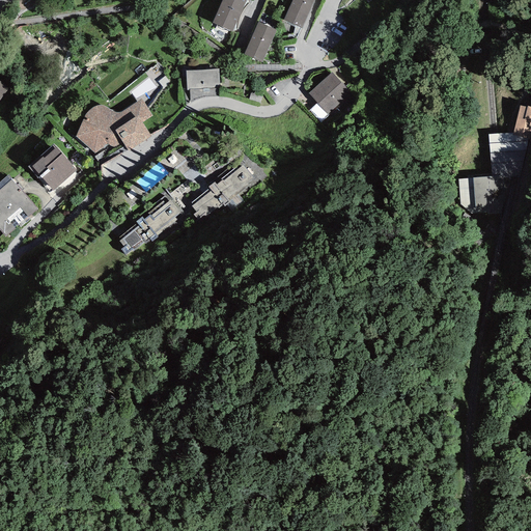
[(246,0),(222,0),(212,23),(232,32),(246,0)]
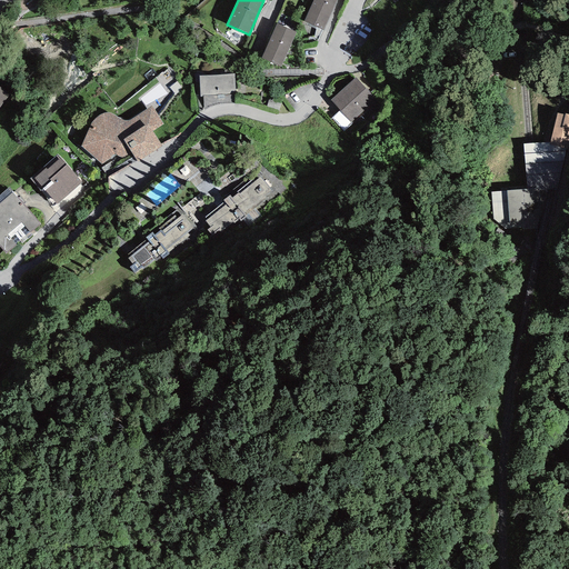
[(336,0),(313,0),(303,22),(323,30),(336,0)]
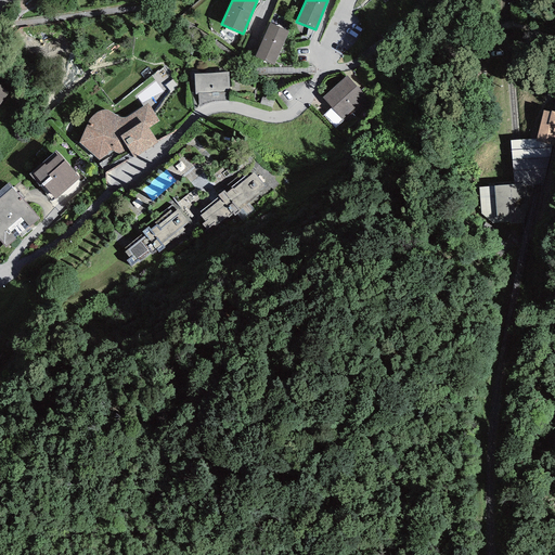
[(288,31),(270,23),(255,56),(274,65),(288,31)]
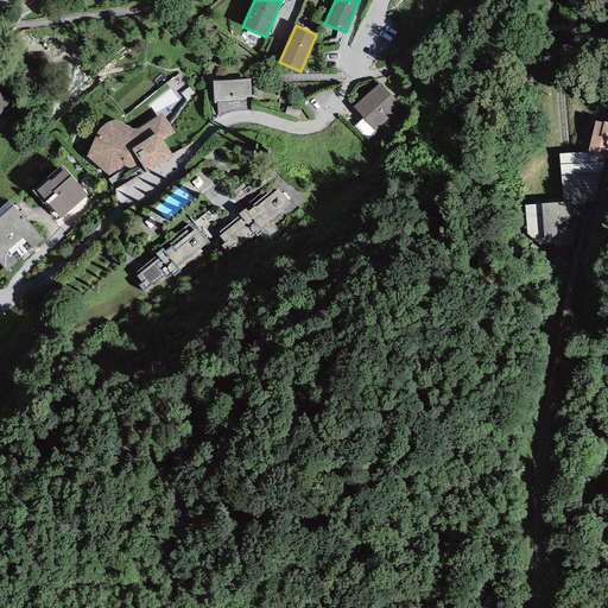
[(251,78),(213,81),(214,103),(252,101),(251,78)]
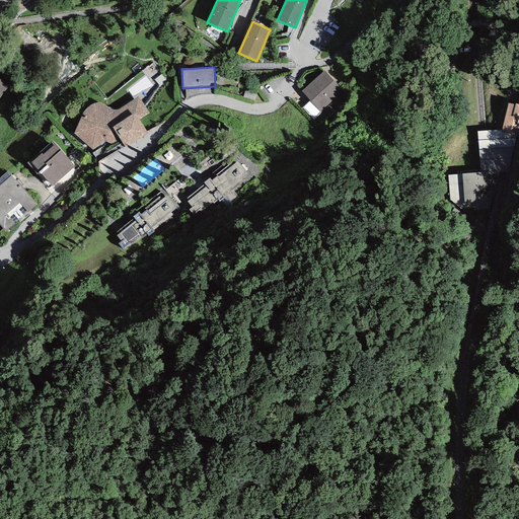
[(166,75),(160,70),(154,78),(144,70),(135,81),(145,89),(149,84),(155,89),(166,75)]
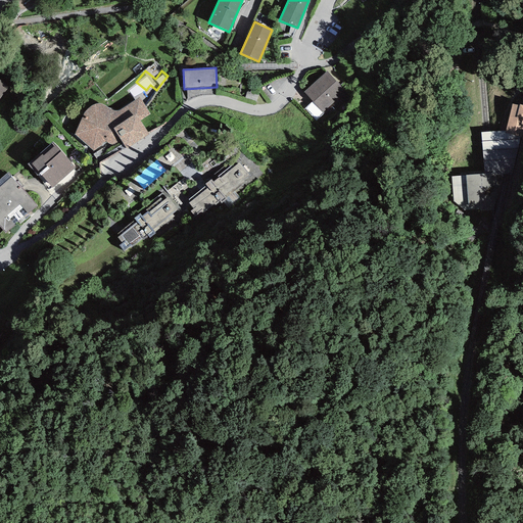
[(345,92),(326,72),(303,92),(323,112),(345,92)]
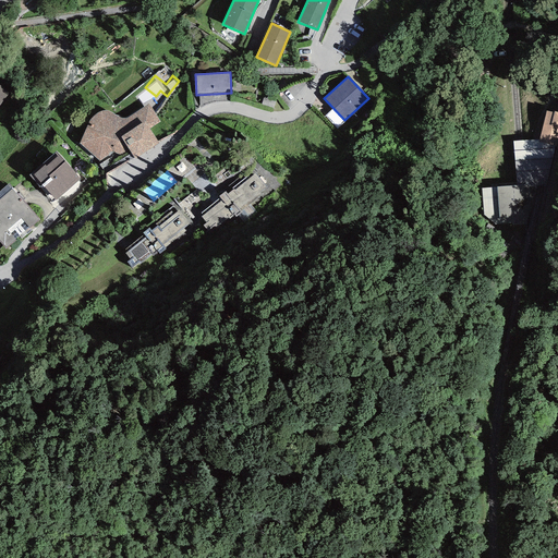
[(0,85),(0,104),(10,93),(0,85)]
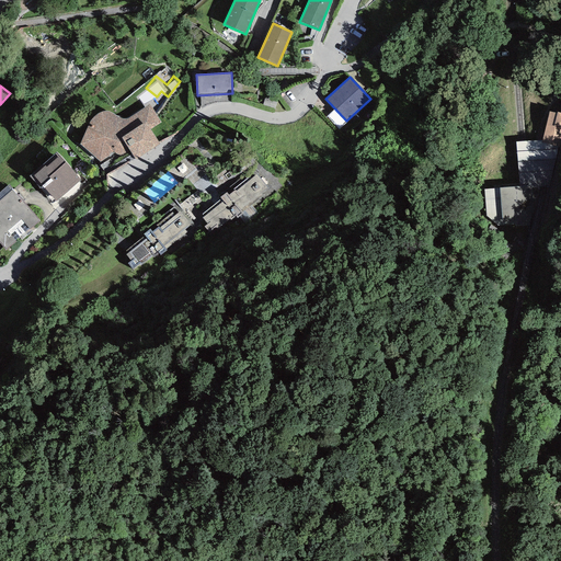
[(80,145),(100,161),(114,152),(116,153),(117,156),(119,156),(122,156),(130,151),(136,160),(160,145),(150,129),(161,123),(149,104),(132,117),(128,118),(126,118),(124,118),(122,118),(119,118),(116,116),(114,114),(112,113),(109,112),(106,111),(104,111),(99,113),(96,114),(93,117),(91,119),(89,123),(88,126),(80,145)]
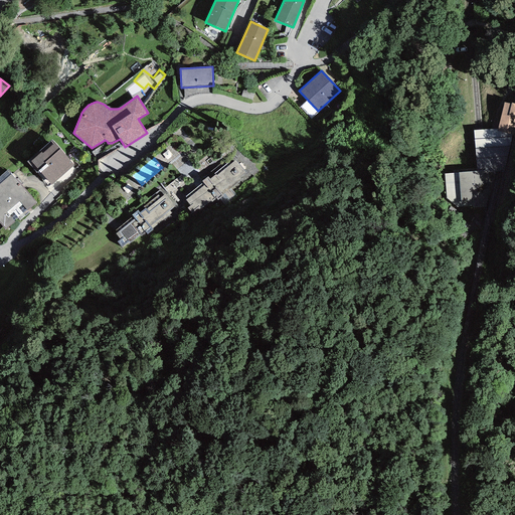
[(511,104),(505,103),(499,128),(513,132),(514,132),(514,104),(511,103),(511,104)]
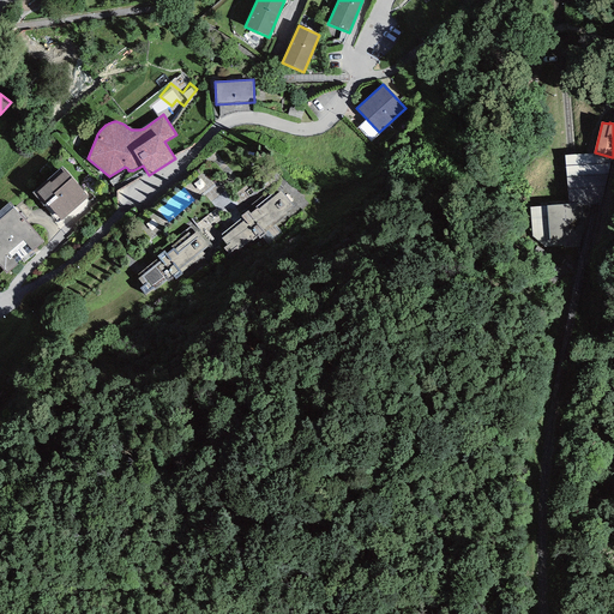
[(595,152),(565,155),(569,204),(569,210),(579,209),(602,206),(612,157),(595,152)]
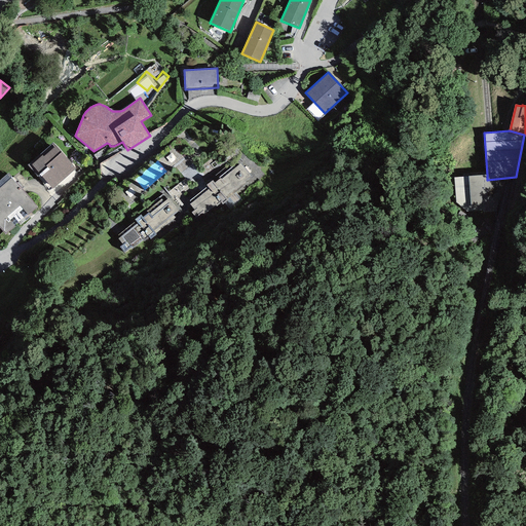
[(42,155),(32,164),(52,189),(76,168),(55,146),(43,157),(42,155)]
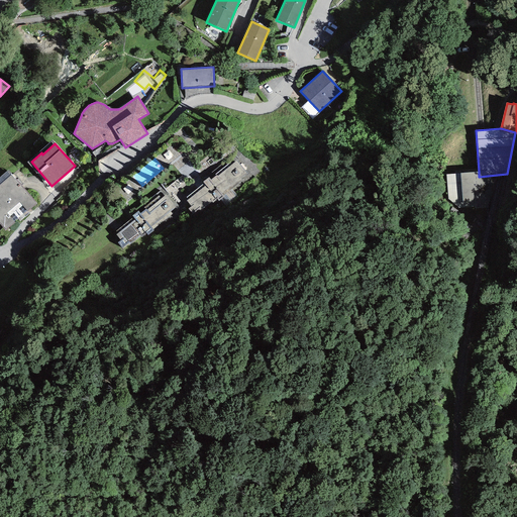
[(188,200),(187,201),(191,207),(188,209),(194,216),(212,202),(213,203),(217,200),(219,202),(224,197),(223,196),(242,180),(240,178),(246,174),(236,161),(231,166),(229,164),(215,175),(216,176),(211,180),(209,177),(203,182),(204,183),(186,197),(188,200)]
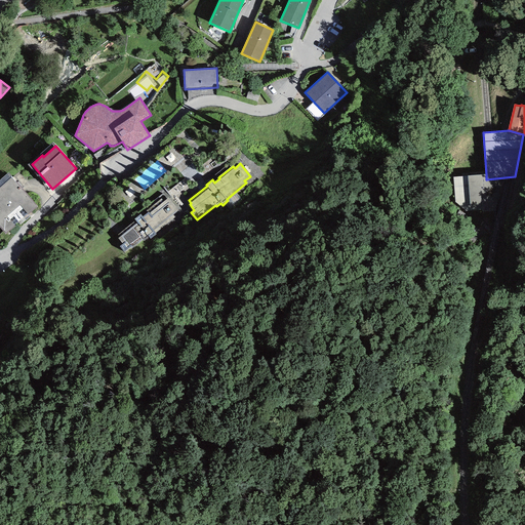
[(8,173),(0,179),(0,228),(5,235),(15,227),(14,225),(27,213),(28,214),(37,206),(8,173)]
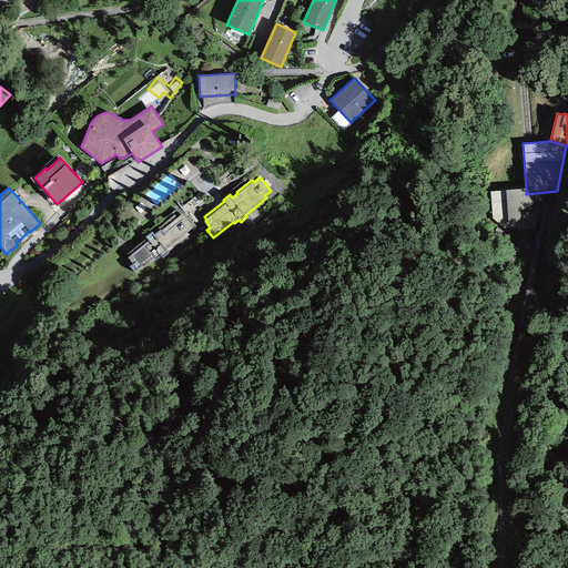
[(526,189),(490,192),(493,219),(504,229),(521,226),(521,229),(538,227),(538,225),(536,193),(526,194),(526,189)]
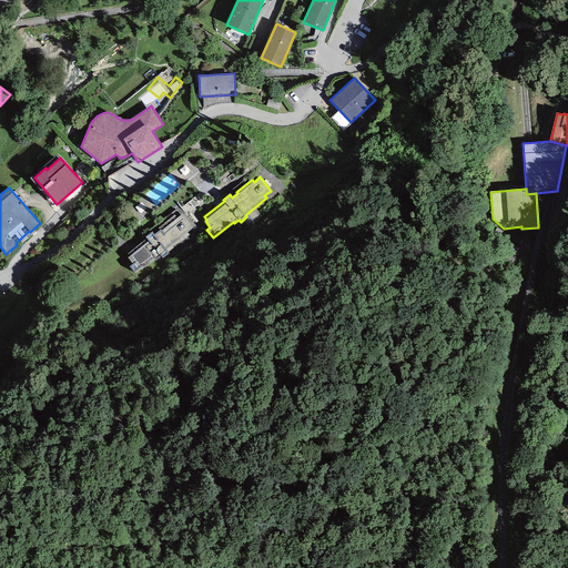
[(193,227),(182,214),(178,217),(174,214),(156,229),(159,231),(154,234),(152,231),(145,236),(146,239),(128,254),(129,256),(128,259),(132,264),(129,266),(134,273),(142,266),(143,269),(155,260),(156,261),(161,256),(162,259),(169,253),(168,252),(190,235),(188,233),(193,227)]
